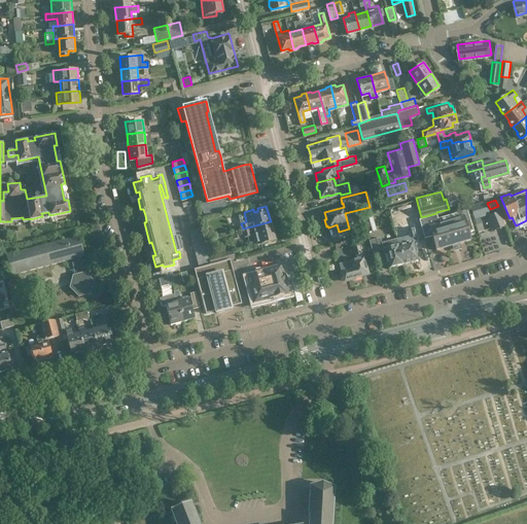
[(421,217),(419,218),(425,237),(432,234),(436,248),(440,247),(453,243),(453,245),(460,243),(459,241),(466,239),(470,238),(468,231),(473,229),(467,208),(437,217),(436,213),(421,217)]
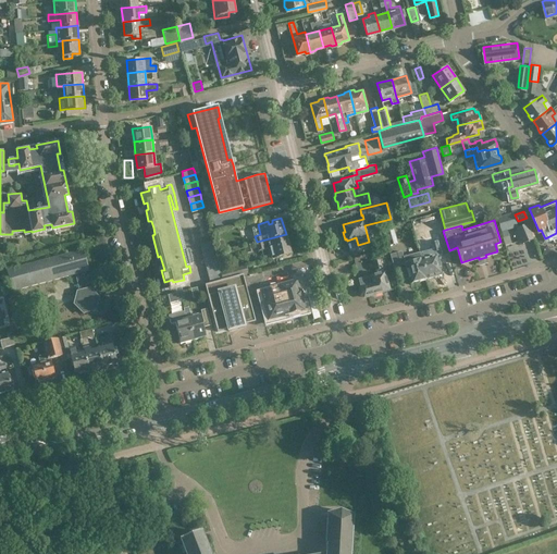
[(517,226),(517,229),(514,230),(518,241),(521,239),(522,241),(532,236),(527,222),(517,226)]
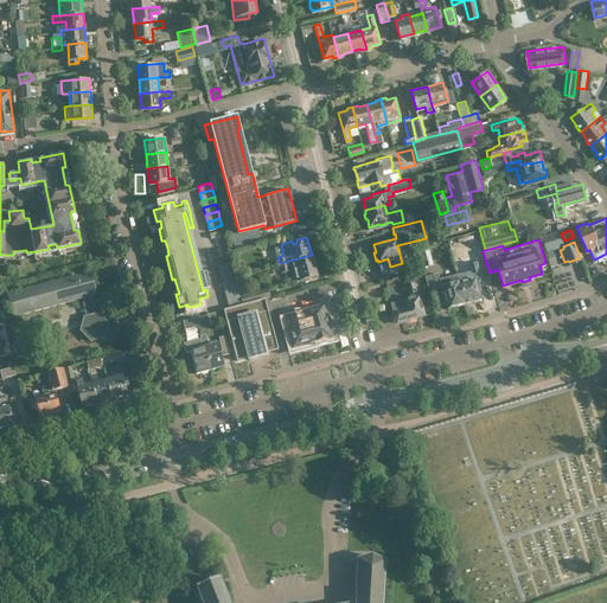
[(317,274),(312,255),(280,263),(278,264),(278,268),(280,267),(281,270),(294,267),(296,278),(317,274)]
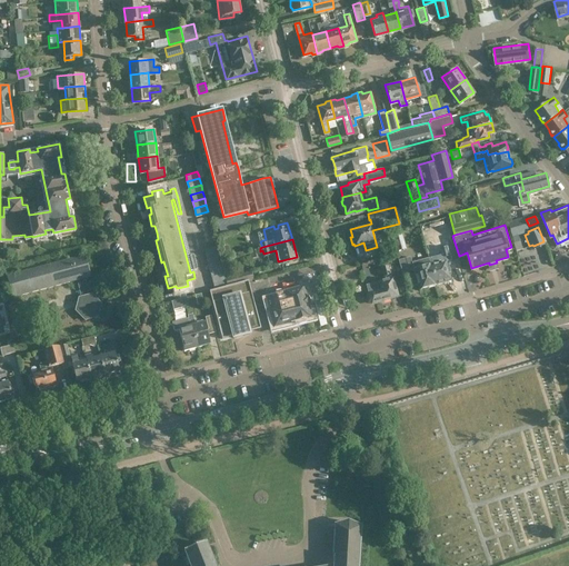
[(217,244),(205,247),(206,254),(218,250),(217,244)]
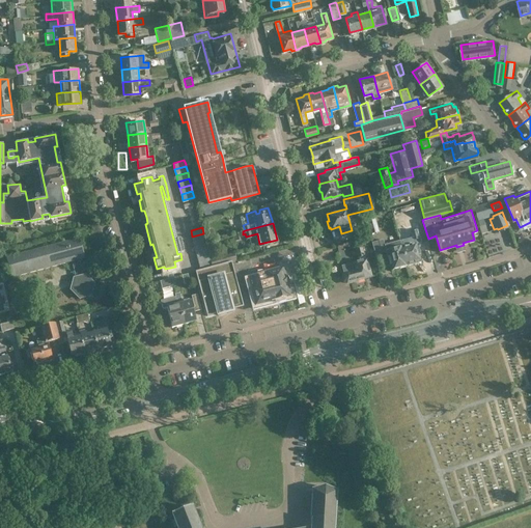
[(417,247),(416,242),(421,241),(417,228),(412,229),(413,235),(408,237),(410,243),(401,245),(407,264),(421,259),(420,254),(418,246),(417,247)]
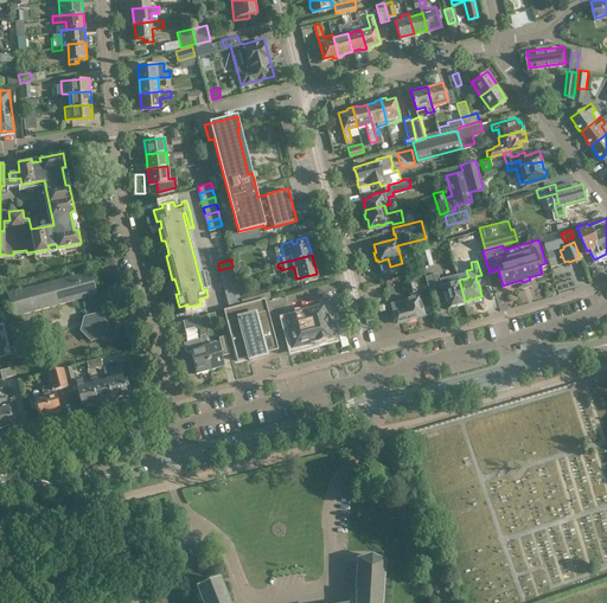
[(101,267),(10,290),(16,310),(21,309),(21,307),(40,302),(40,305),(46,302),(46,301),(55,299),(55,301),(62,299),(61,297),(70,295),(70,296),(76,295),(76,294),(84,292),(84,293),(87,293),(88,299),(87,299),(88,305),(90,305),(93,313),(90,313),(95,329),(96,328),(98,338),(97,338),(98,345),(120,339),(101,267)]
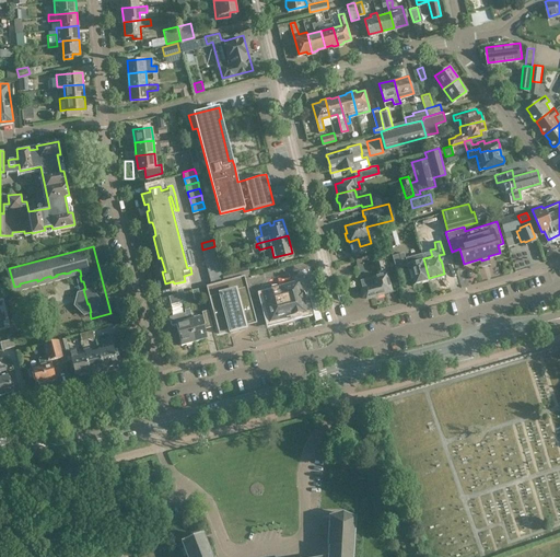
[(217,253),(214,246),(202,250),(205,256),(217,253)]
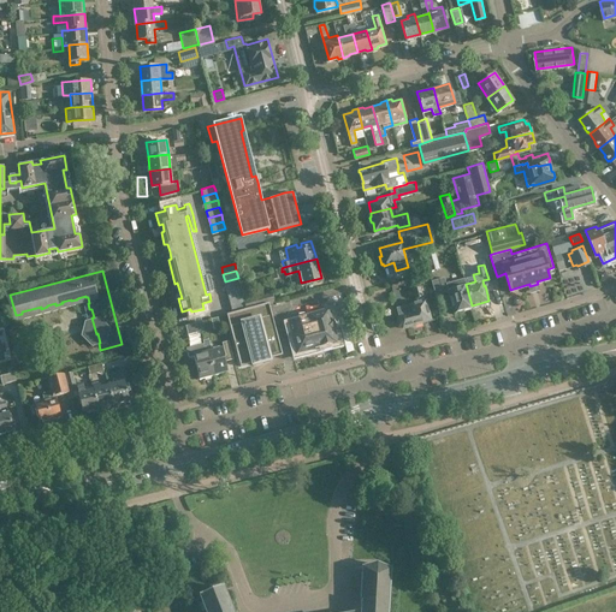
[(454,312),(473,306),(472,306),(466,284),(465,277),(445,281),(444,275),(431,278),(436,292),(446,289),(446,290),(448,290),(454,312)]
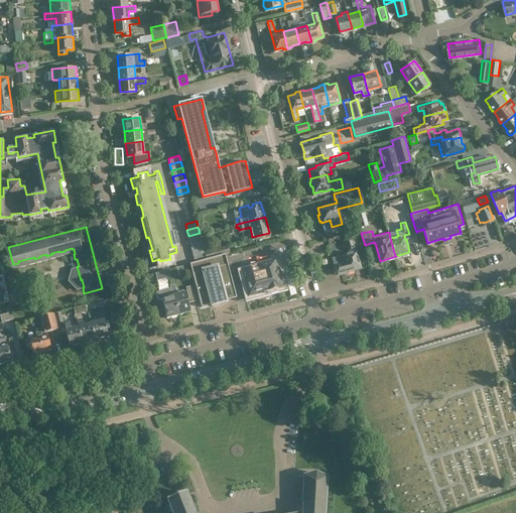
[(201,239),(200,233),(188,236),(189,242),(201,239)]
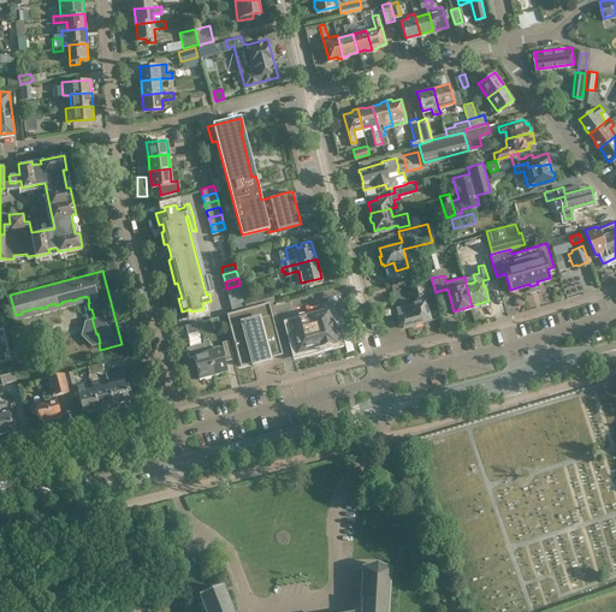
[(242,292),(240,285),(226,289),(229,296),(242,292)]
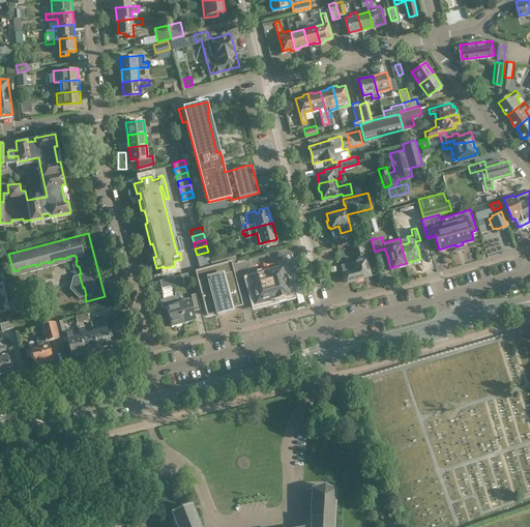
[(361,245),(354,246),(357,256),(363,254),(361,245)]
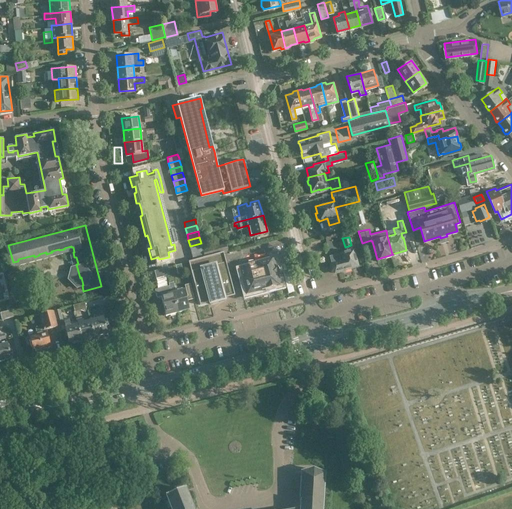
[(223,250),(227,249),(225,242),(202,248),(203,249),(204,255),(223,250)]
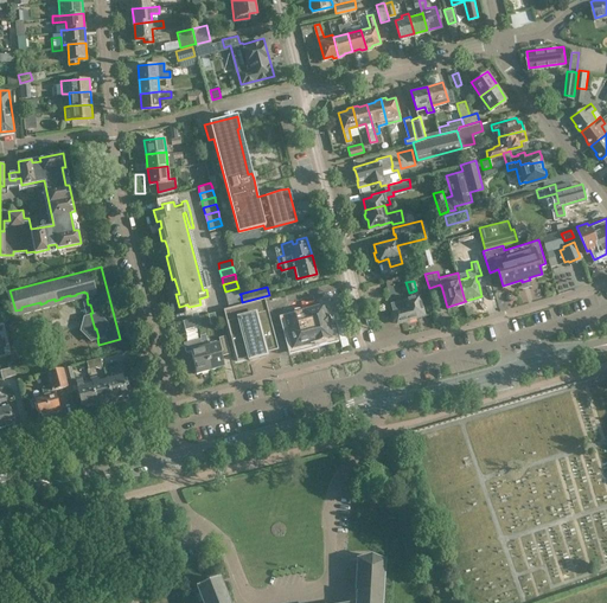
[(240,294),(238,288),(225,292),(228,299),(241,295),(240,294)]
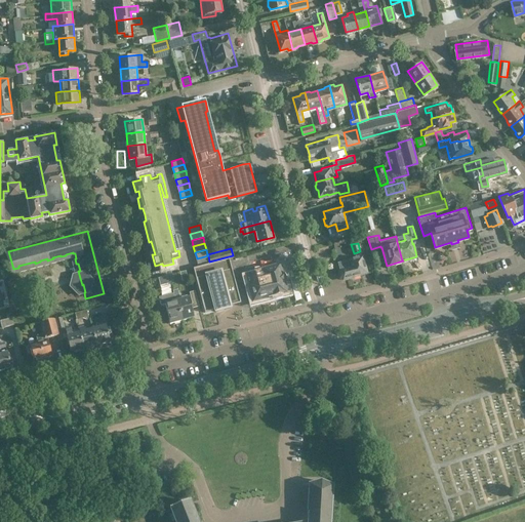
[(355,274),(366,271),(362,254),(350,257),(355,274)]
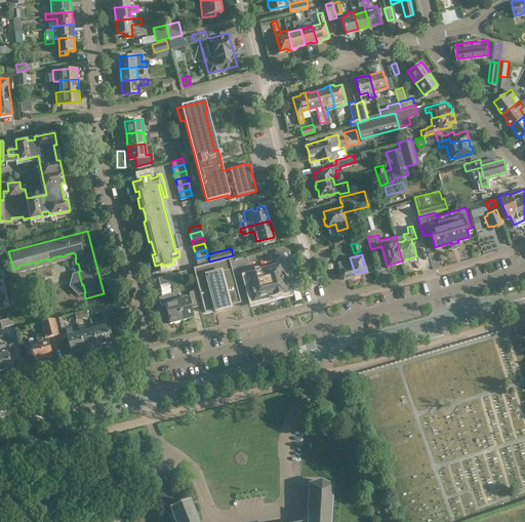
[(208,255),(197,258),(198,265),(208,263),(208,262),(209,262),(208,255)]
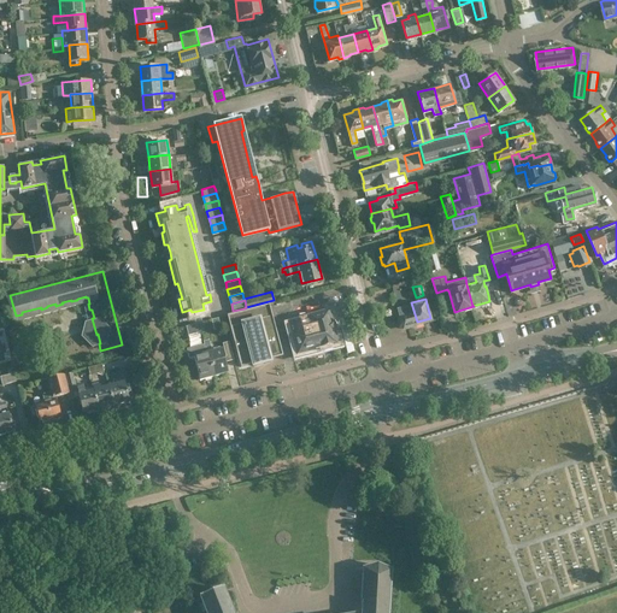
[(270,357),(283,353),(269,301),(246,307),(245,307),(245,308),(233,311),(227,313),(241,364),(253,360),(253,364),(271,359),(270,357)]
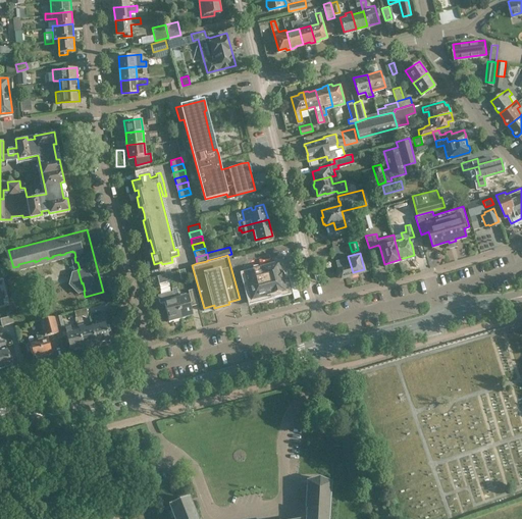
[(348,256),(336,259),(338,267),(336,269),(338,274),(341,275),(353,272),(348,256)]
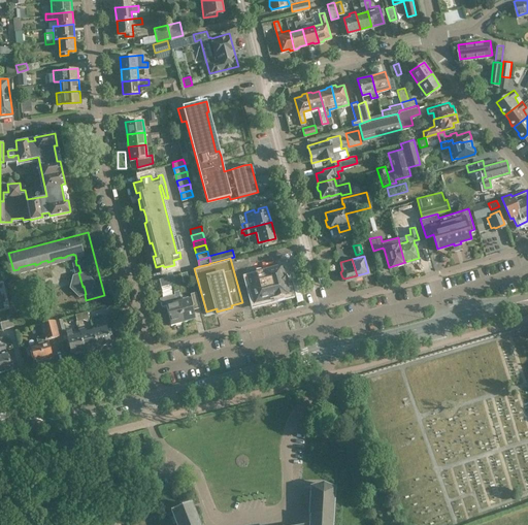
[(289,292),(286,283),(288,282),(286,273),(284,274),(281,264),(248,273),(255,301),(289,292)]
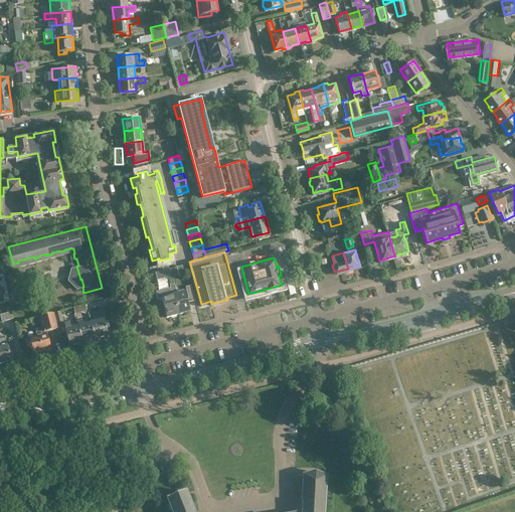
[(167,268),(155,271),(157,278),(169,275),(167,268)]
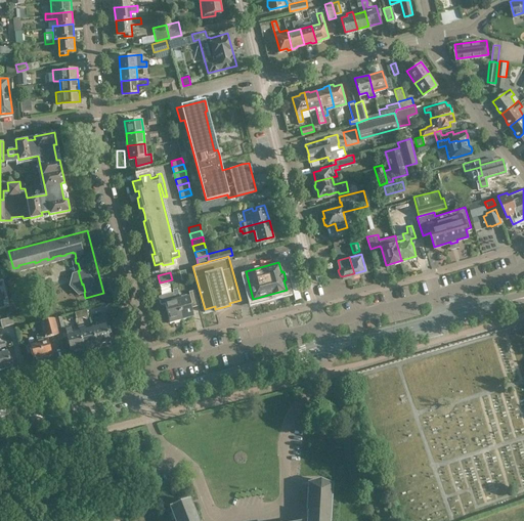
[(0,306),(8,305),(2,278),(0,278),(0,306)]
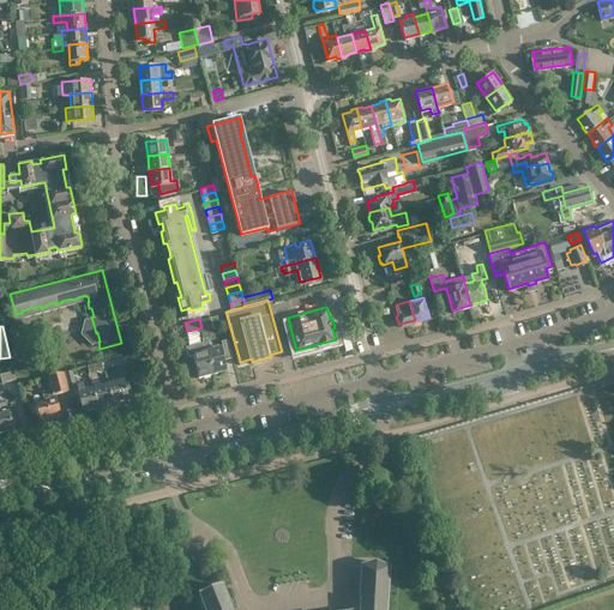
[(212,348),(211,342),(205,343),(212,372),(227,368),(224,357),(223,357),(223,356),(222,356),(221,354),(223,352),(221,345),(212,348)]
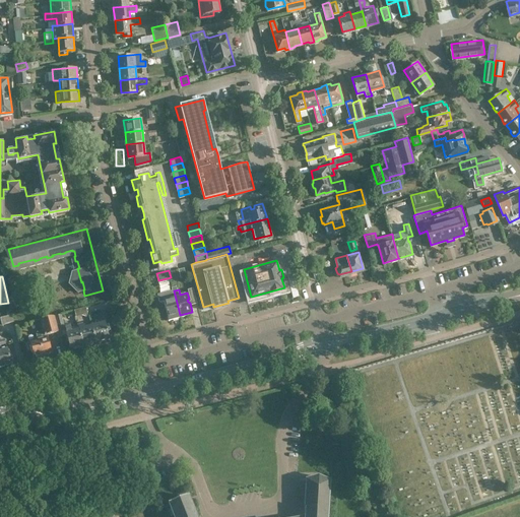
[(166,309),(169,318),(180,315),(174,291),(170,292),(171,297),(164,299),(165,305),(167,305),(167,307),(167,308),(166,309)]
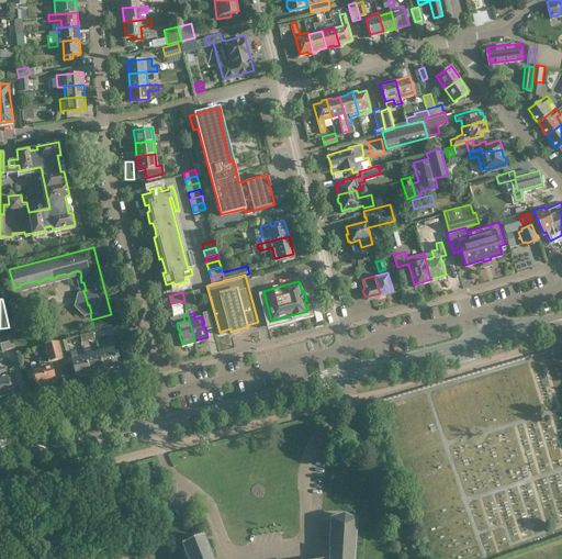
[(92,330),(79,334),(81,339),(88,338),(93,339),(94,334),(93,334),(92,330)]
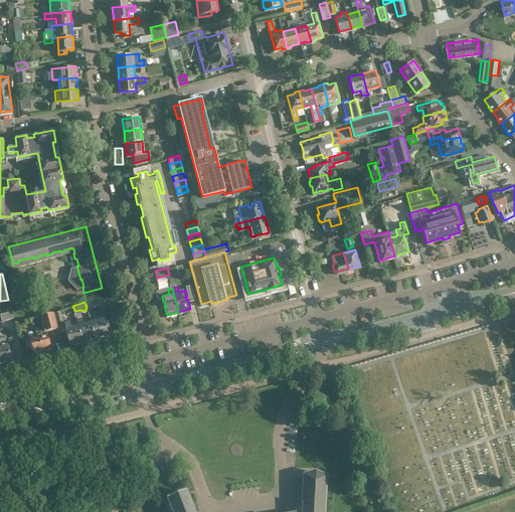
[(100,316),(90,319),(91,321),(95,336),(108,332),(106,325),(108,325),(106,318),(106,306),(100,306),(100,316)]
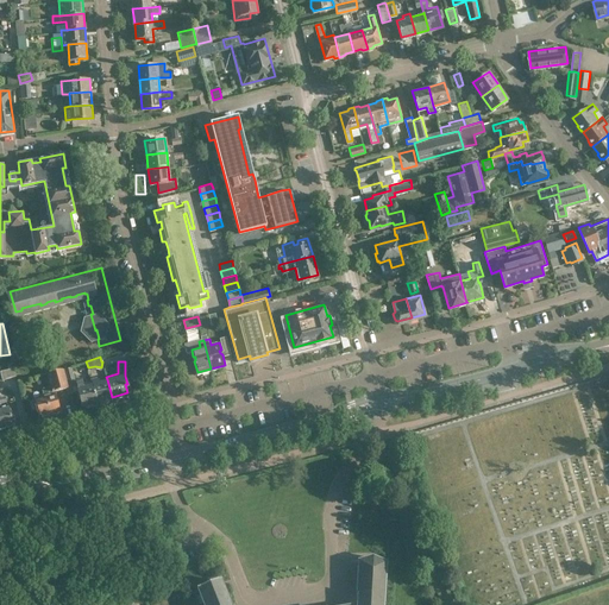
[(82,405),(96,401),(92,379),(83,382),(82,376),(75,378),(71,365),(64,366),(68,384),(75,382),(79,392),(77,392),(79,396),(80,396),(82,405)]
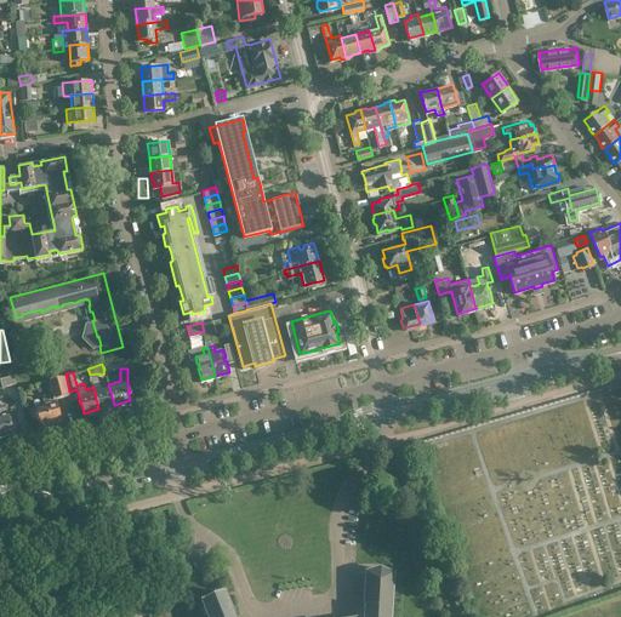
[(3,384),(16,381),(15,373),(0,376),(3,384)]
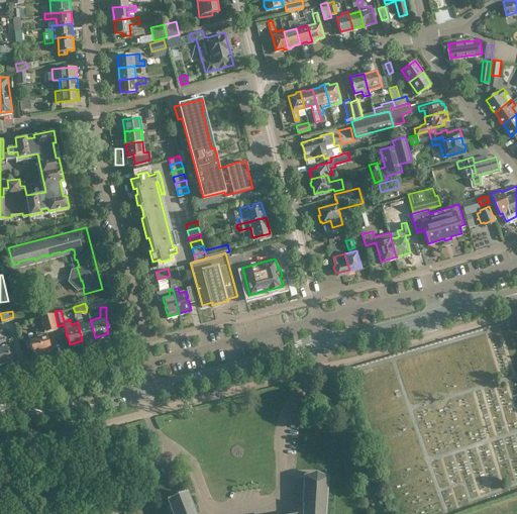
[(29,338),(25,339),(27,346),(31,345),(33,353),(35,352),(35,353),(39,355),(41,352),(41,351),(52,348),(47,332),(44,333),(44,331),(58,327),(54,312),(40,315),(35,316),(37,321),(41,320),(43,327),(36,328),(38,335),(29,337),(29,338)]
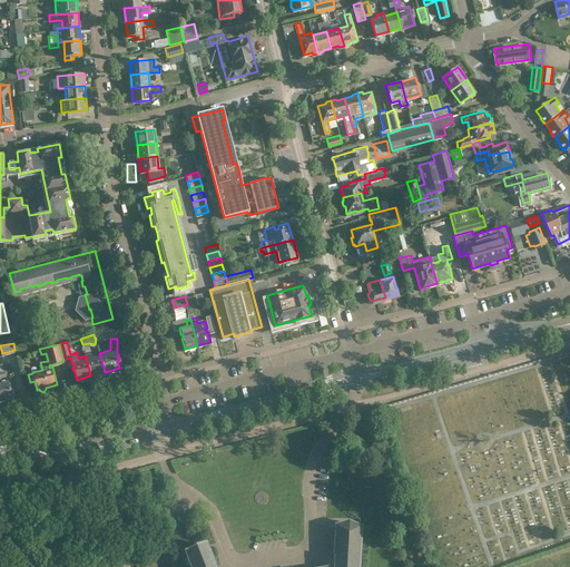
[(85,354),(86,355),(90,375),(105,372),(100,355),(92,358),(91,352),(85,354)]
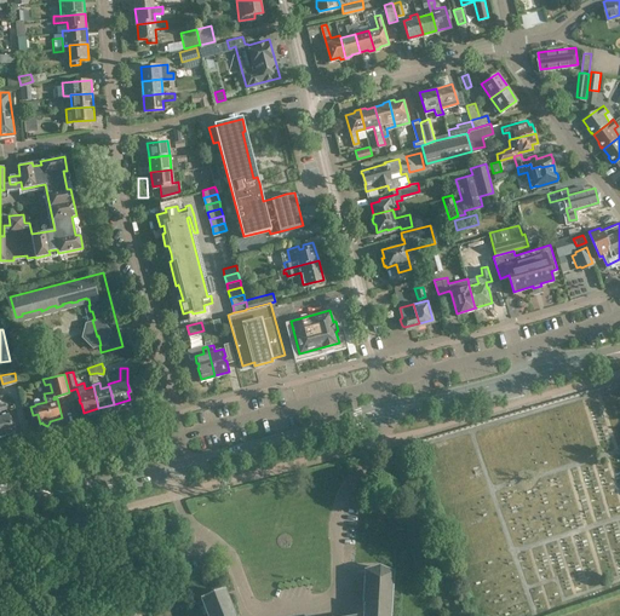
[(0,415),(0,416),(0,415),(0,433),(13,431),(7,412),(0,413),(0,415)]
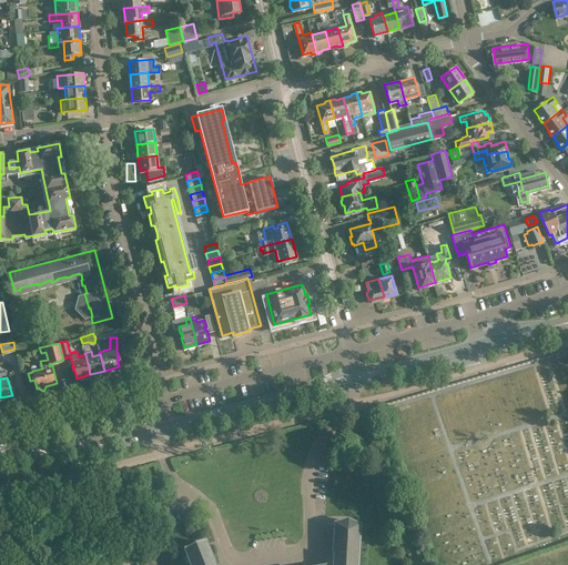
[(356,564),(357,564),(361,523),(347,518),(334,522),(332,554),(336,554),(335,564),(328,564),(214,564),(204,538),(202,538),(203,541),(184,548),(186,554),(184,555),(186,562),(189,561),(191,564),(356,564)]
